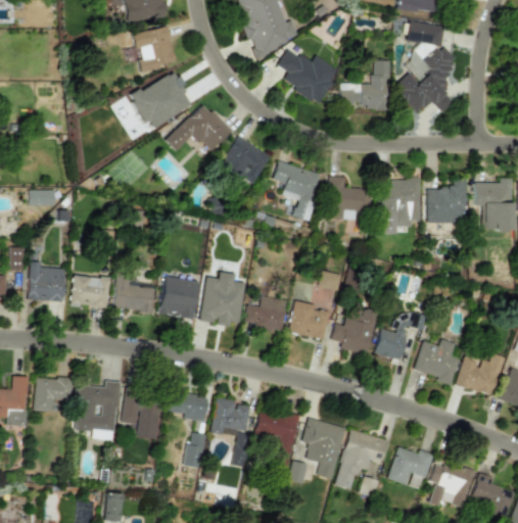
[(124,0),(127,20),(166,16),(163,0),(124,0)]
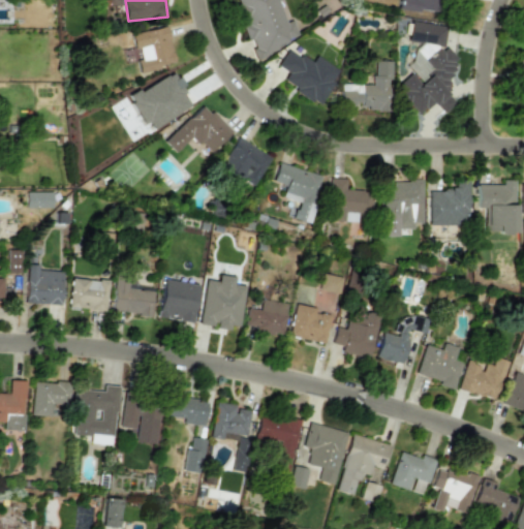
[(239,0),(252,40),(253,40),(259,58),(281,51),(279,43),(301,36),(296,20),(288,22),(281,0),(239,0)]
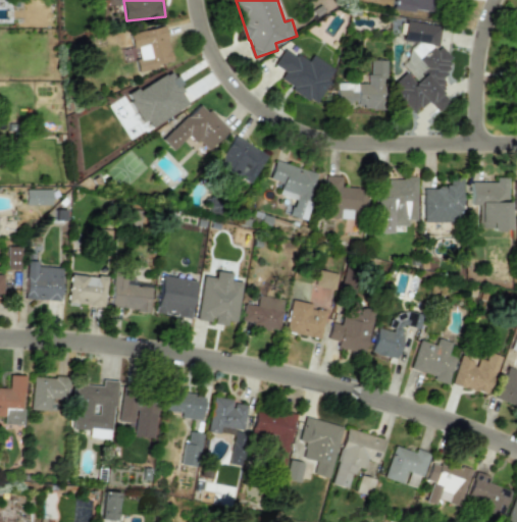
[(397,0),(396,8),(431,13),(432,0),(397,0)]
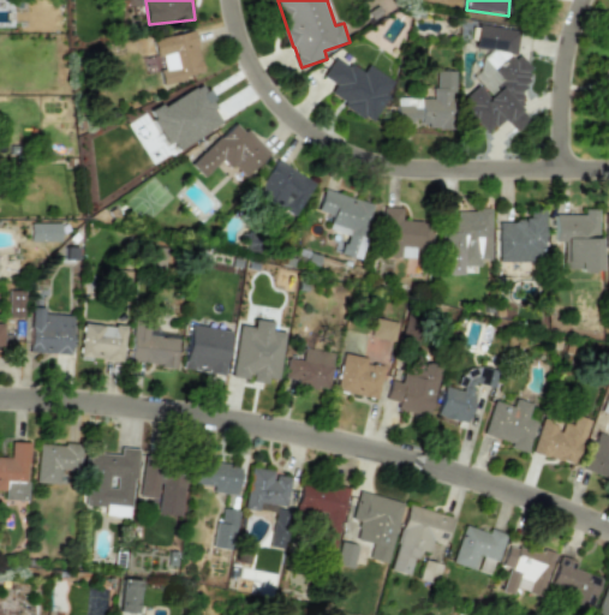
[(478,46),(518,53),(523,29),(482,23),(478,46)]
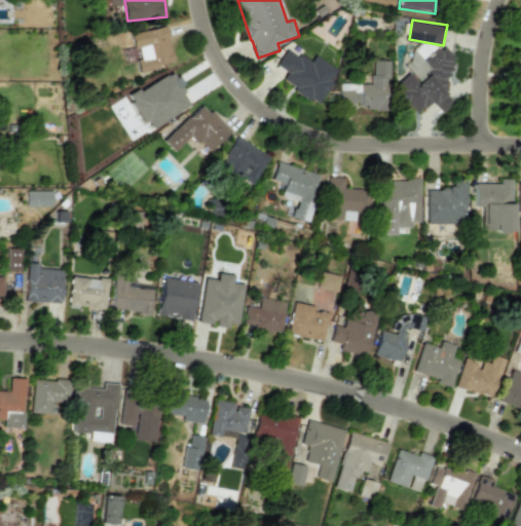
[(147,30),(149,43),(141,45),(143,60),(140,60),(142,73),(163,69),(162,64),(176,62),(170,27),(147,30)]
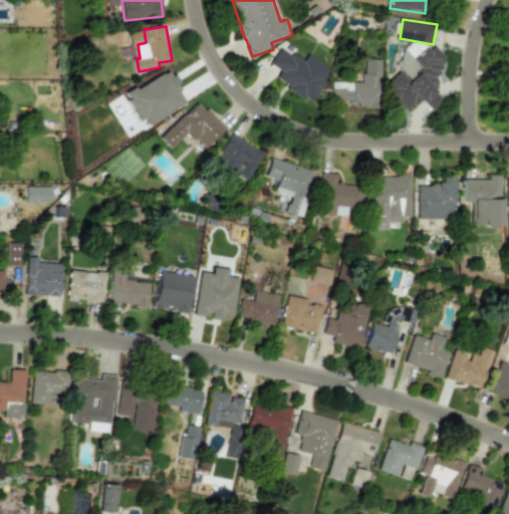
[(445,55),(440,49),(429,46),(428,45),(413,42),(407,47),(405,58),(398,62),(404,71),(392,79),(389,94),(395,103),(403,105),(408,111),(425,99),(430,107),(442,98),(437,91),(445,55)]
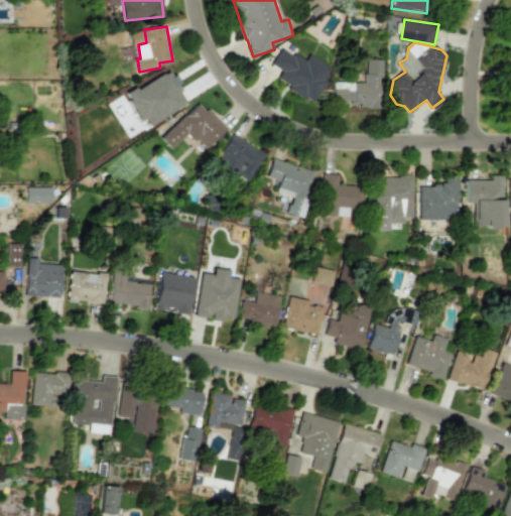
[(313,103),(336,70),(312,54),(307,62),(284,47),(273,65),(283,72),(278,79),(313,103)]
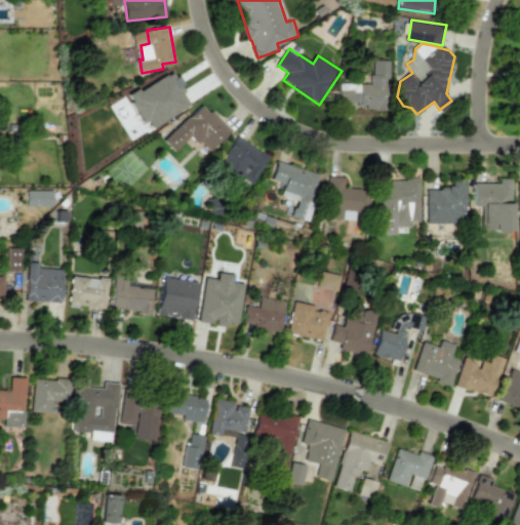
[(390,109),(389,61),(373,61),(374,83),(342,83),(342,105),(364,104),(364,110),(390,109)]
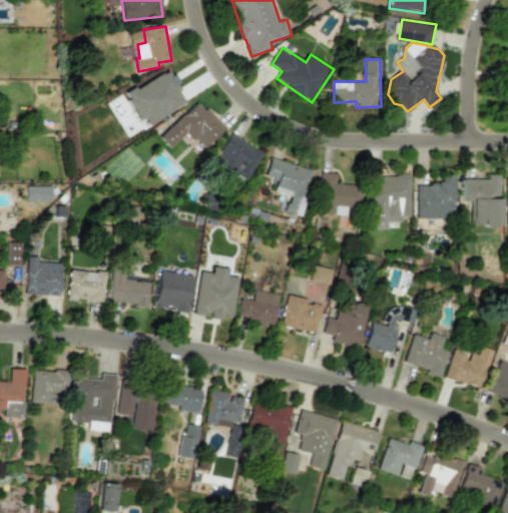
[(142,120),(146,117),(151,125),(190,102),(170,69),(127,94),(142,120)]
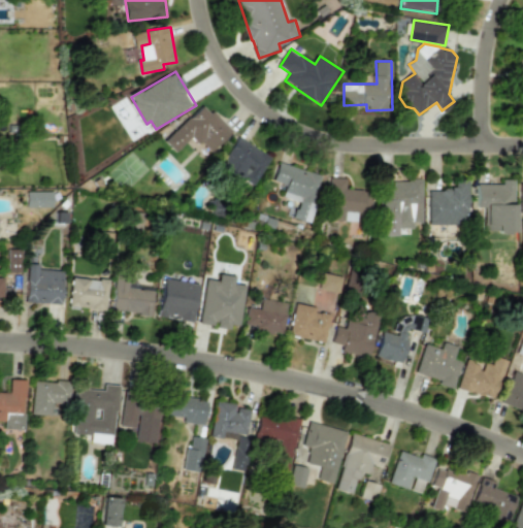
[(234,132),(206,103),(166,140),(177,153),(196,135),(213,153),(234,132)]
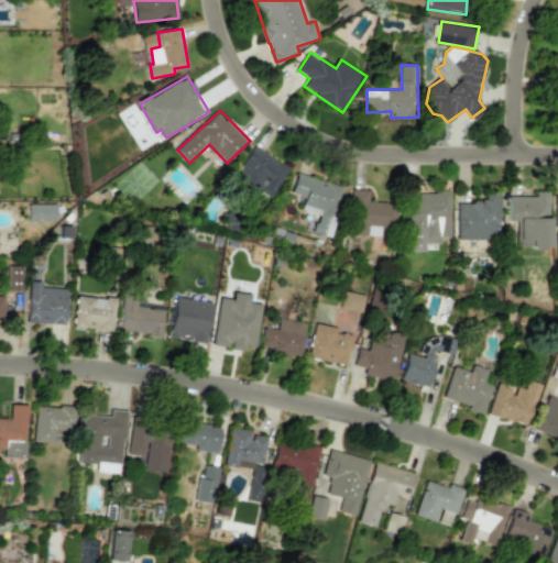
[(273,198),(292,165),(256,145),(238,177),(273,198)]
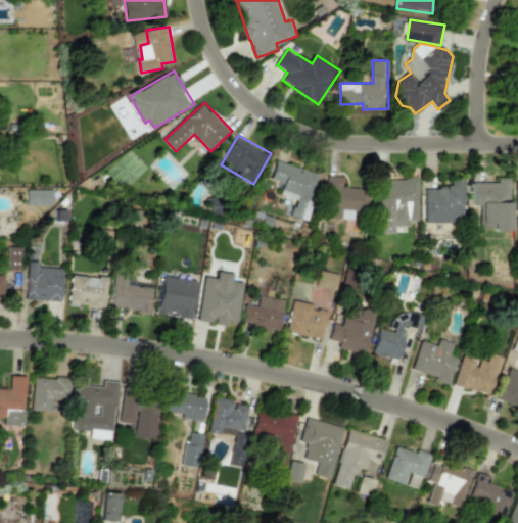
[(273,179),(285,183),(282,195),(292,198),(288,215),(308,220),(321,173),(278,161),(273,179)]
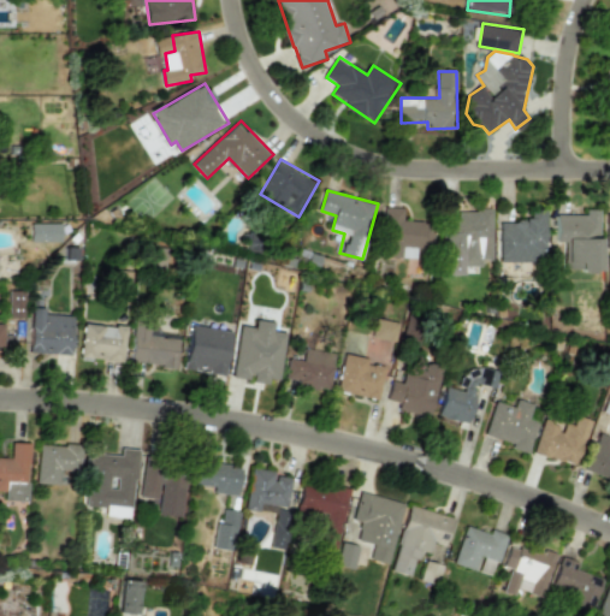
[(385,256),(414,258),(414,247),(433,248),(434,221),(407,220),(407,207),(386,207),(385,256)]
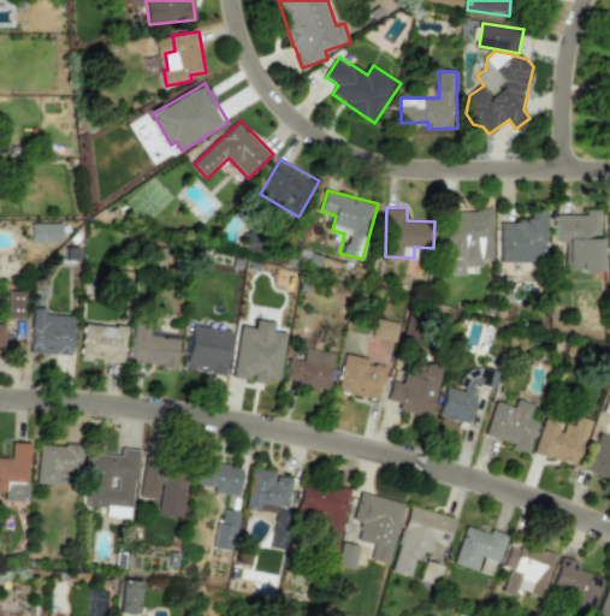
[(603,272),(603,208),(590,208),(590,214),(561,214),(561,241),(572,241),(572,262),(582,262),(582,271),(603,272)]
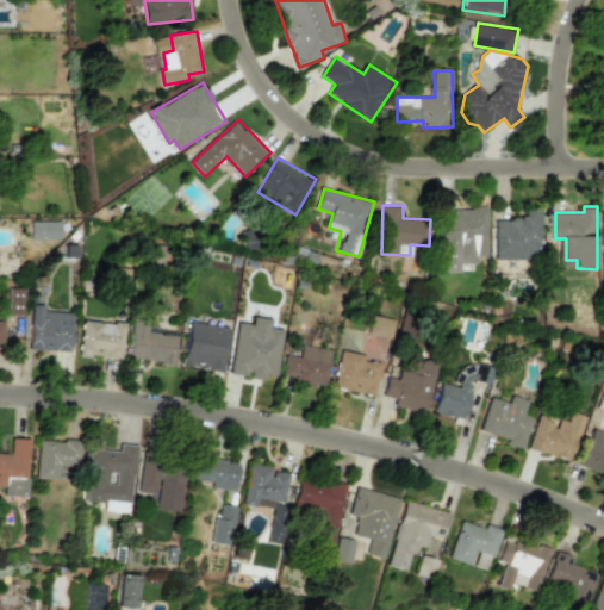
[(491,209),(455,209),(455,215),(442,215),(442,272),(461,272),(461,263),(481,263),(481,257),(490,257),(491,209)]
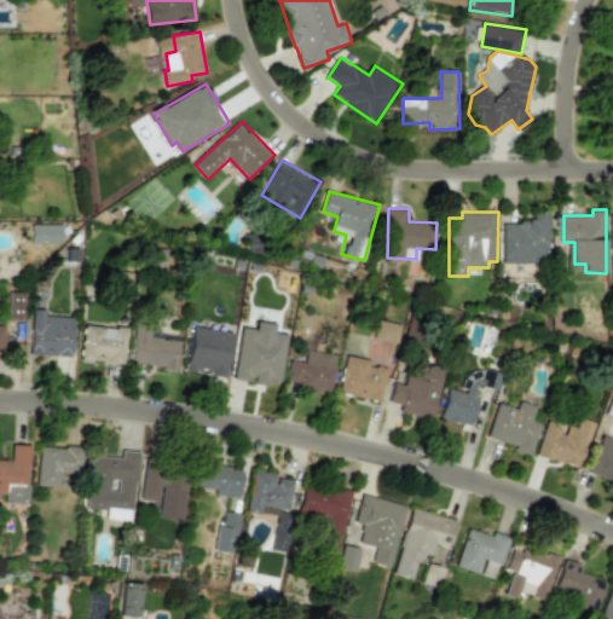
[(551,212),(537,212),(537,223),(505,223),(505,264),(551,265),(551,212)]
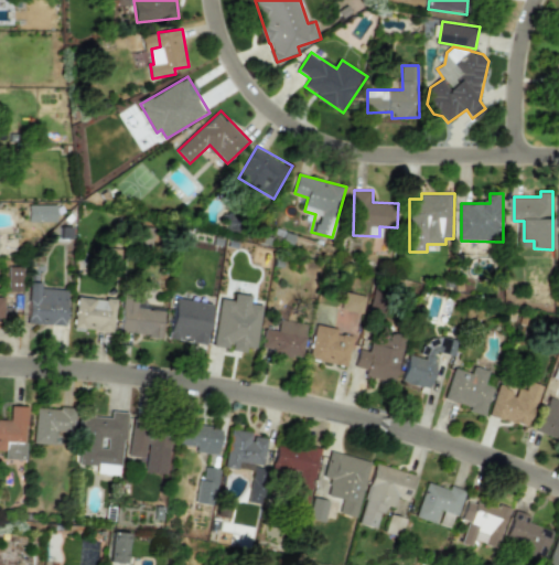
[(58,204),(31,204),(31,222),(58,222),(58,204)]
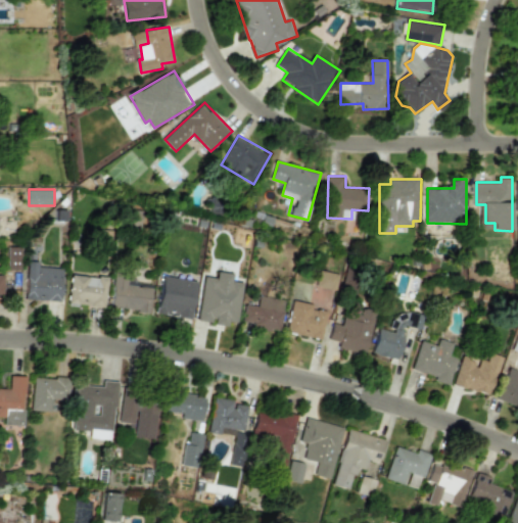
[(29,300),(63,301),(64,268),(40,267),(41,259),(30,259),(29,300)]
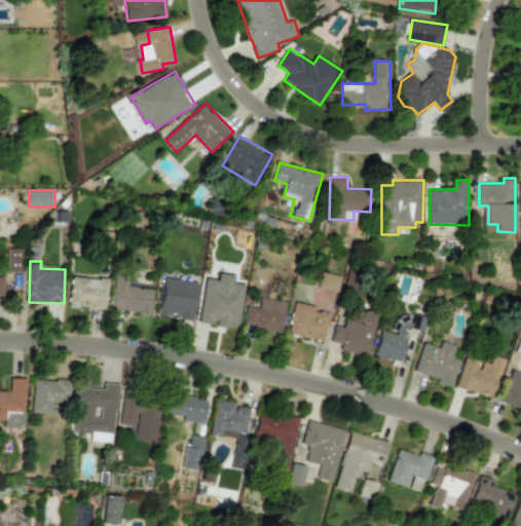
[(320,287),(340,292),(344,275),(324,271),(320,287)]
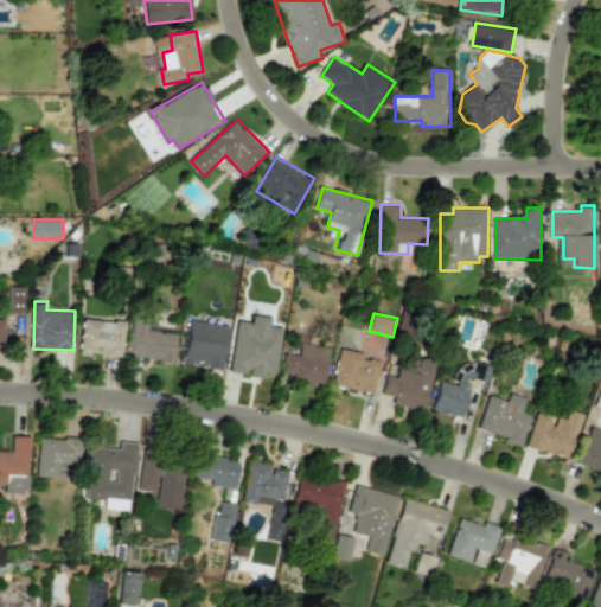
[(231,372),(267,377),(267,372),(277,374),(283,328),(272,327),(273,318),(254,314),(253,323),(240,320),(231,372)]
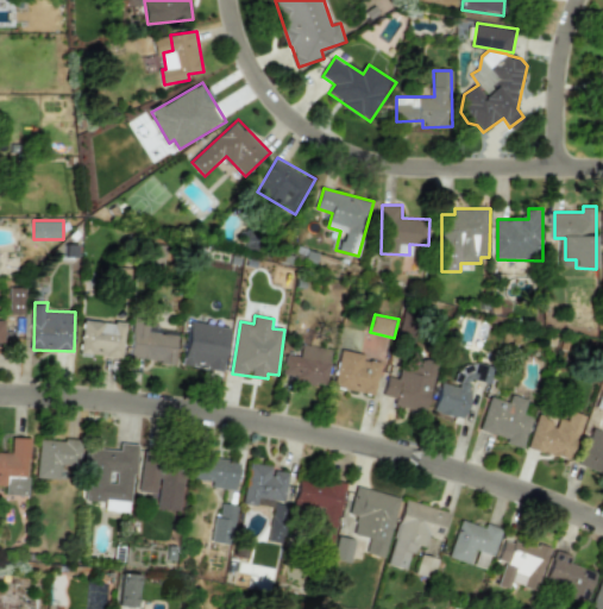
[(132,358),(176,363),(181,332),(157,330),(158,319),(137,316),(132,358)]
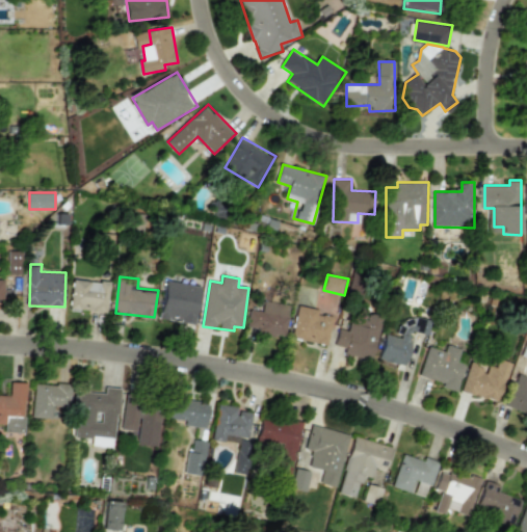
[(109,313),(112,284),(75,280),(72,309),(109,313)]
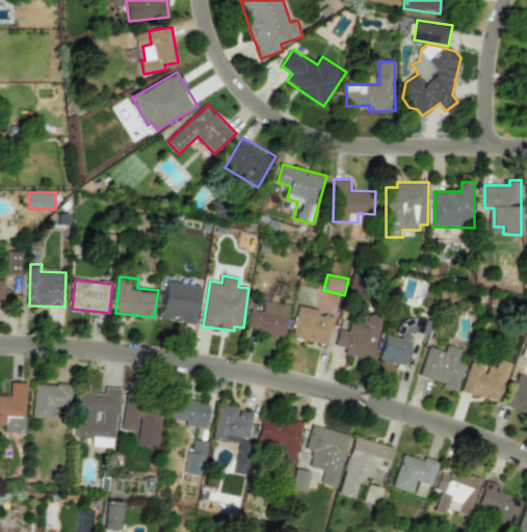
[(203,286),(167,281),(161,319),(196,324),(203,286)]
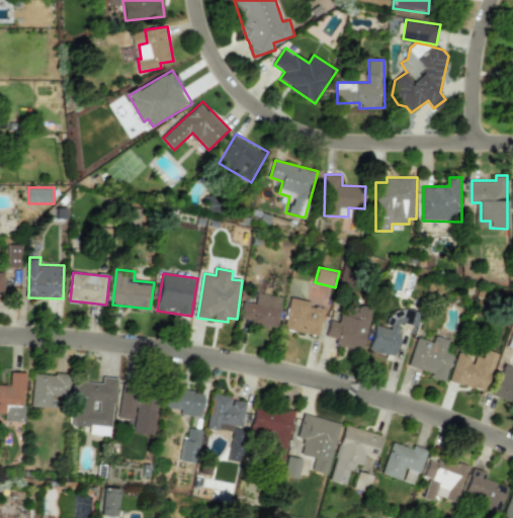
[(285,297),(259,292),(257,304),(246,301),(243,318),(254,320),(254,324),(279,329),(285,297)]
